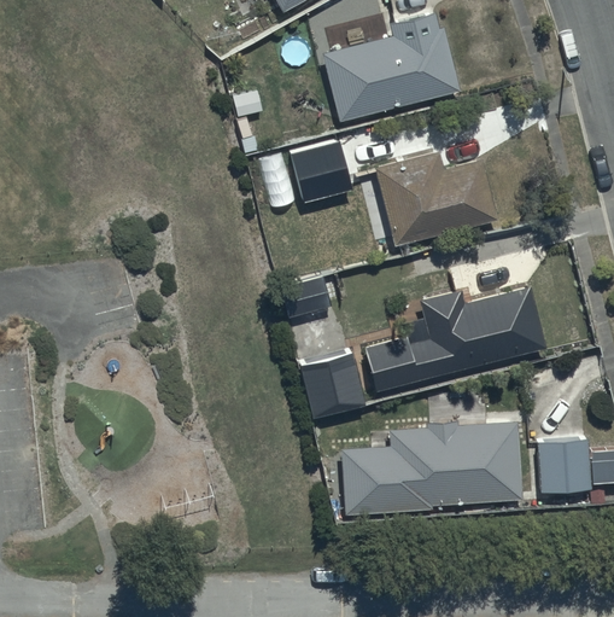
[(276,0),(284,12),(304,0),(276,0)]
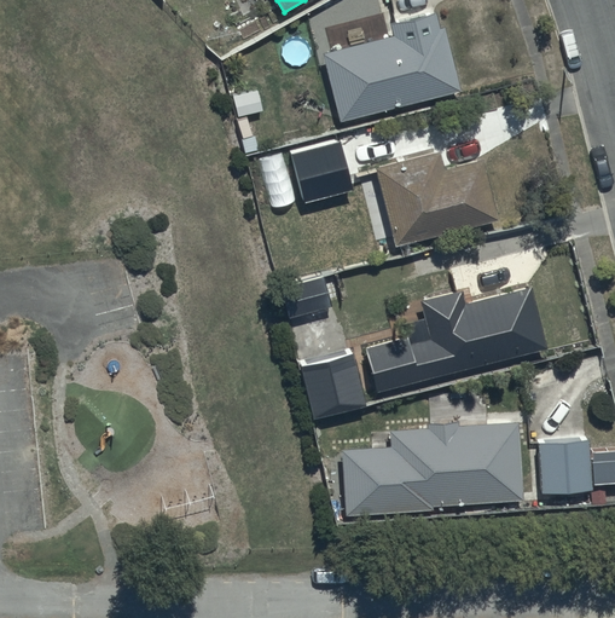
[(394,36),(324,52),(341,121),(460,92),(445,27),(440,28),(436,12),(390,23),(394,36)]
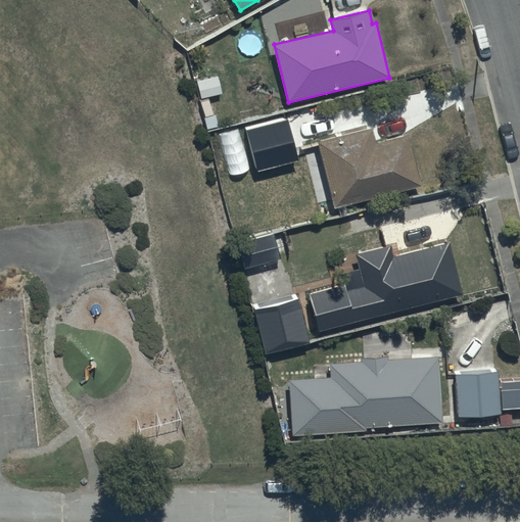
[(297,161),(286,120),(248,129),(260,171),(297,161)]
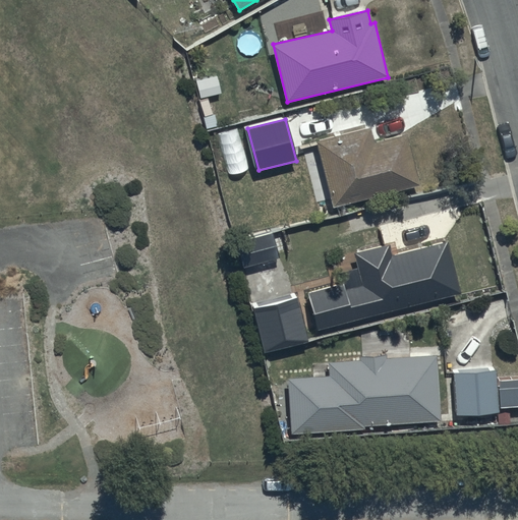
[(318,145),(303,149),(314,193),(329,189),(334,208),(420,185),(406,131),(390,135),(391,138),(375,142),(370,127),(344,134),(344,132),(336,134),(337,136),(318,142),(318,145)]
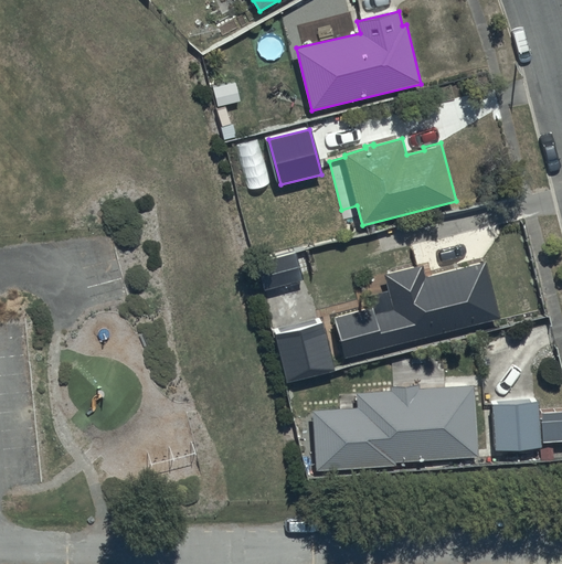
[(257,262),(265,290),(305,280),(297,252),(257,262)]
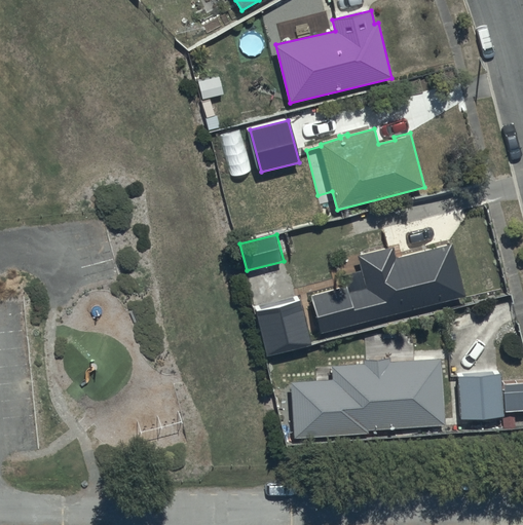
[(310,296),(320,335),(465,296),(451,242),(395,257),(391,247),(358,256),(367,289),(348,294),(346,287),(310,296)]
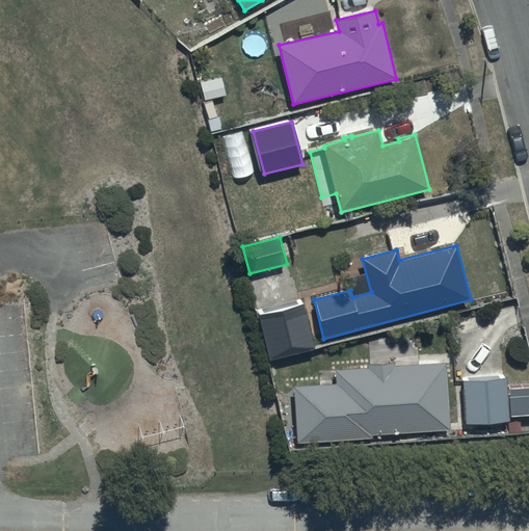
[(303,300),(258,311),(267,355),(314,346),(303,300)]
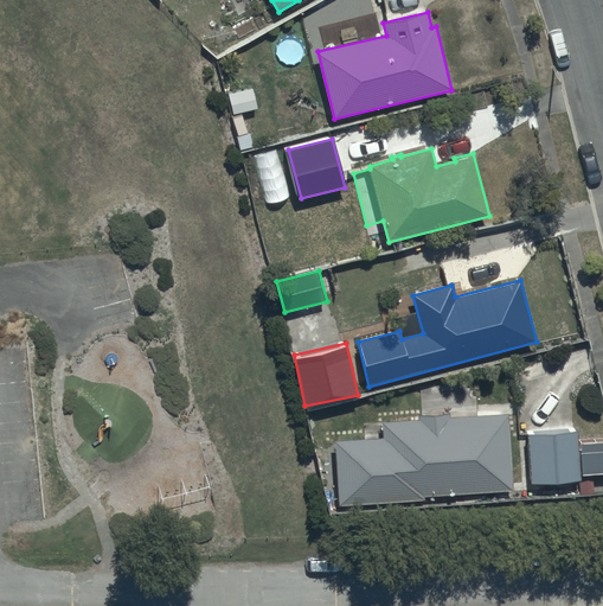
[(337,442),(339,504),(425,501),(424,496),(513,492),(510,415),(450,418),(450,414),(419,415),(419,421),(384,423),(385,440),(337,442)]
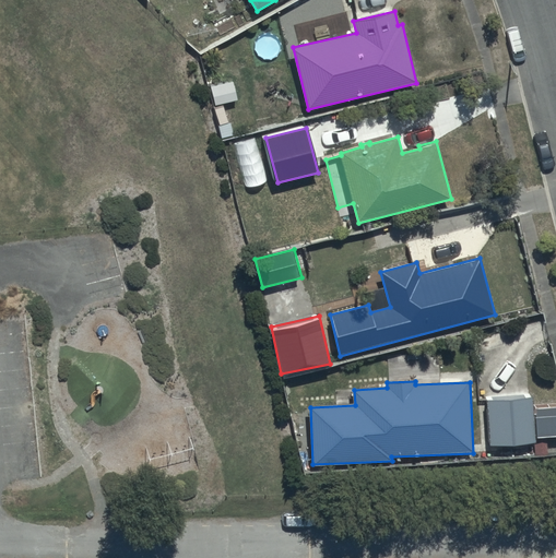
[(534,395),(487,396),(489,441),(500,441),(500,443),(536,442),(534,395)]
